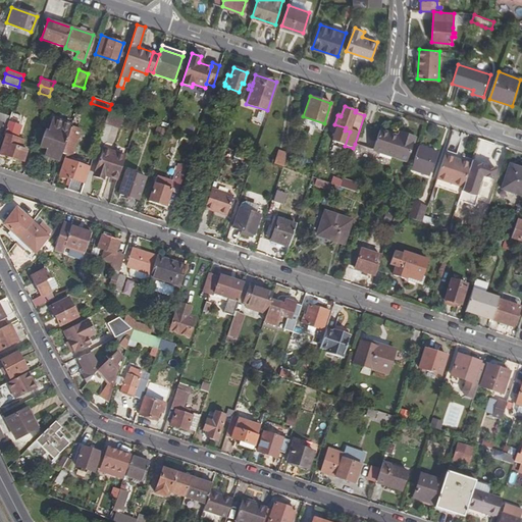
[(109,109),(105,123),(120,128),(125,114),(109,109)]
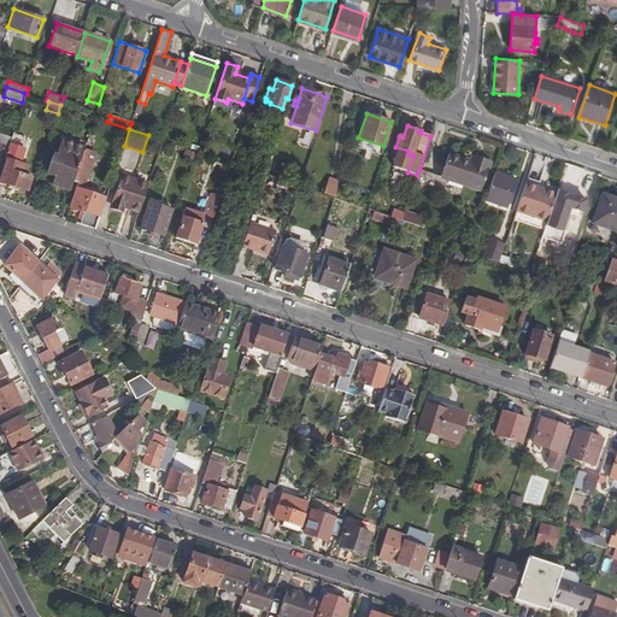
[(0,134),(0,142),(4,145),(10,147),(12,139),(0,134)]
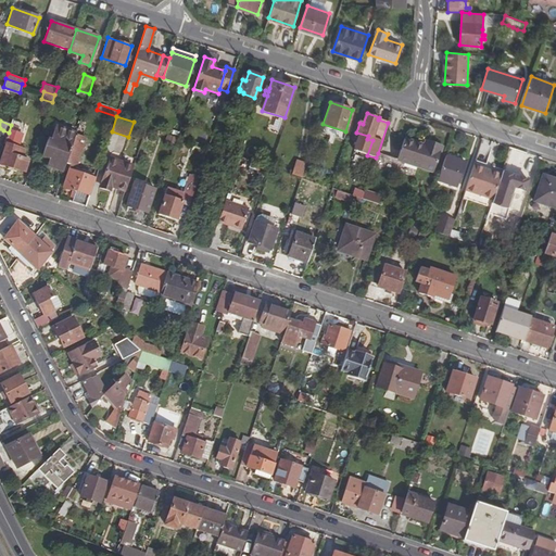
[(7,144),(0,164),(0,166),(16,173),(17,169),(25,173),(29,161),(20,158),(28,130),(11,125),(9,133),(7,139),(4,143),(7,144)]
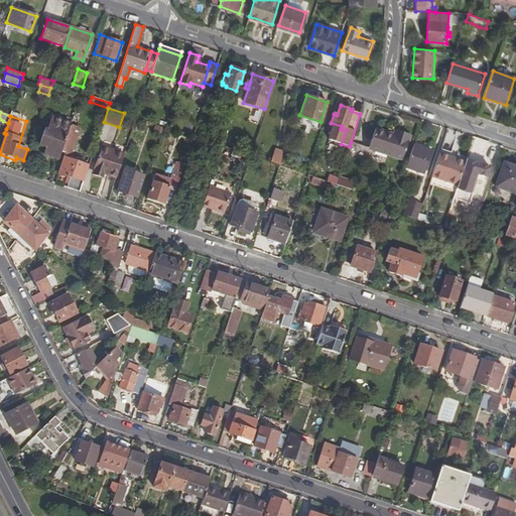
[(61,152),(70,126),(71,124),(51,117),(47,130),(42,145),(46,146),(43,153),(59,158),(61,152)]
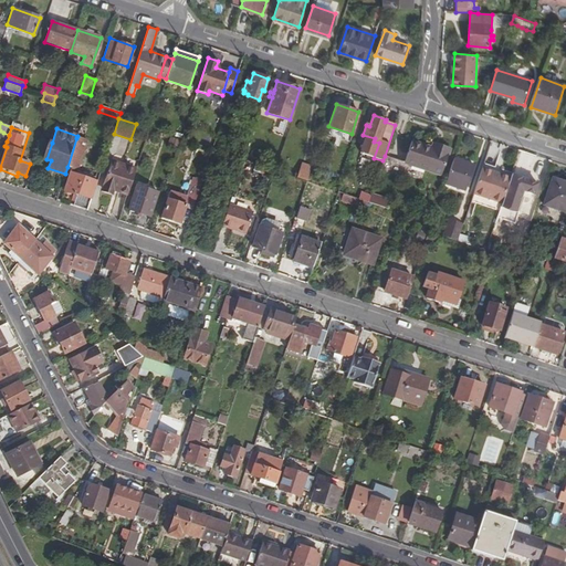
[(76,138),(67,167),(77,170),(87,142),(76,138)]
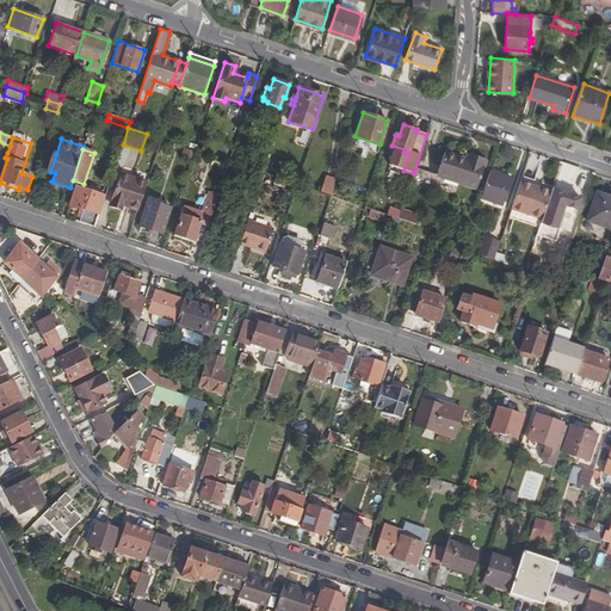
[(444,153),(436,176),(476,189),(486,161),(475,158),(473,162),(466,160),(444,153)]
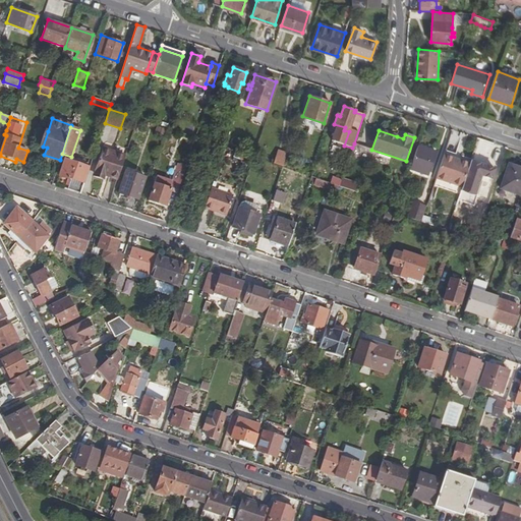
[(185,156),(188,147),(179,143),(176,154),(185,156)]
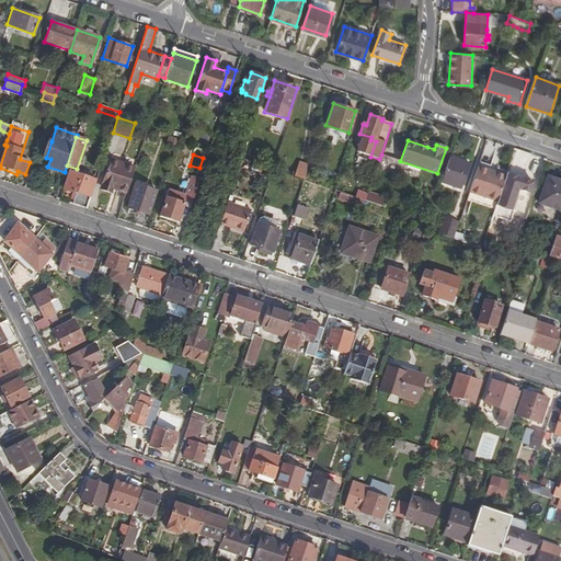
[(395,175),(400,161),(381,155),(379,159),(377,169),(395,175)]
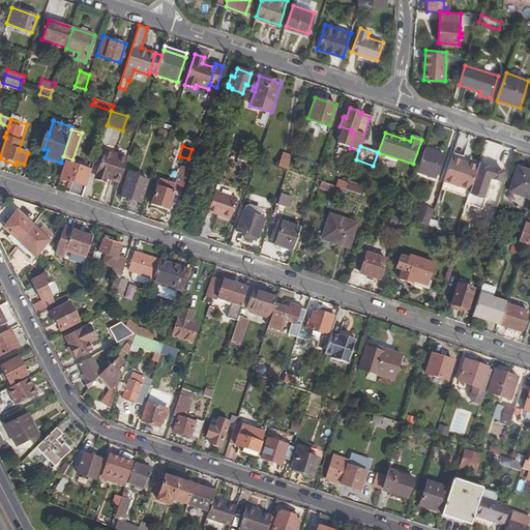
[(423,148),(415,172),(434,178),(442,154),(423,148)]
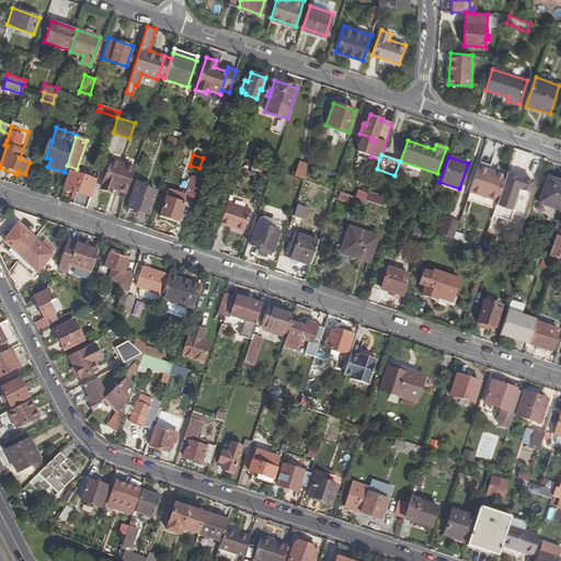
[(111,160),(102,186),(113,191),(114,189),(127,193),(136,168),(111,160)]
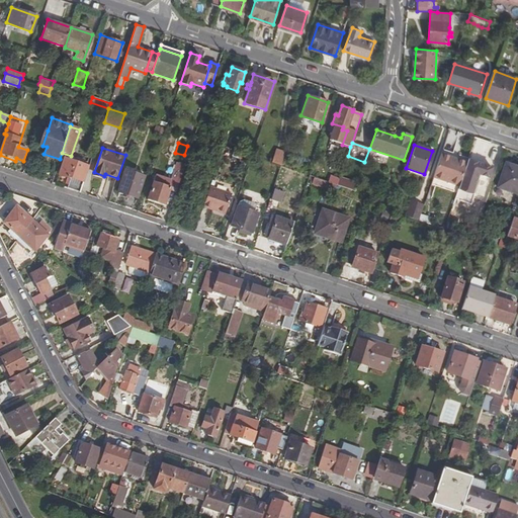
[(225,150),(222,159),(228,161),(231,152),(225,150)]
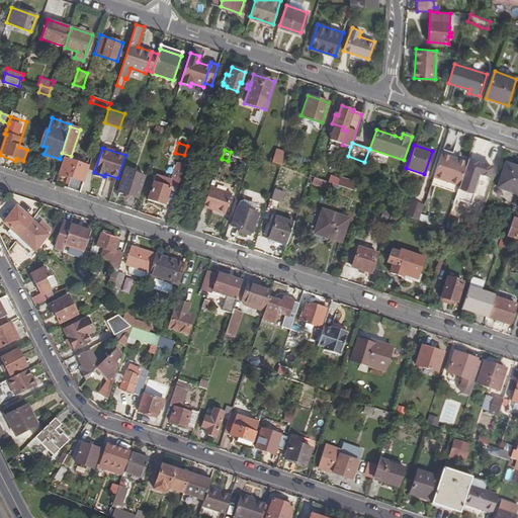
[(280,165),(284,153),(274,150),(270,162),(280,165)]
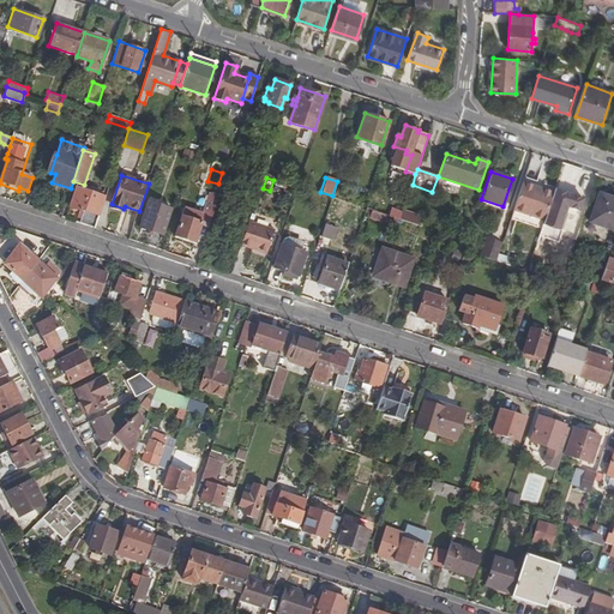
[(522,182),(512,210),(543,220),(553,192),(522,182)]
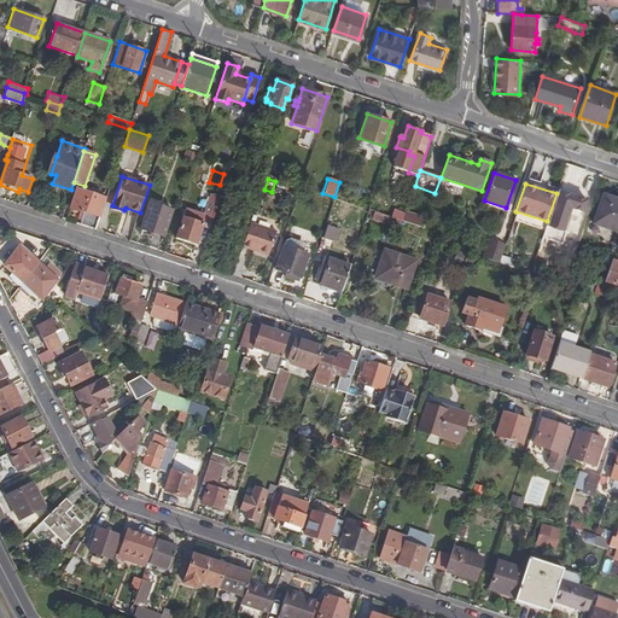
[(86,214),(81,225),(95,229),(105,204),(105,202),(106,199),(77,190),(71,209),(86,214)]
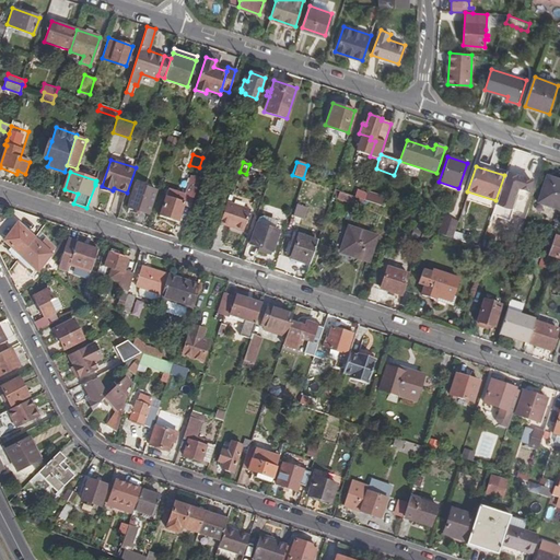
[(504,175),(496,200),(491,214),(508,221),(511,209),(509,209),(515,187),(527,191),(531,182),(504,173),(504,175)]
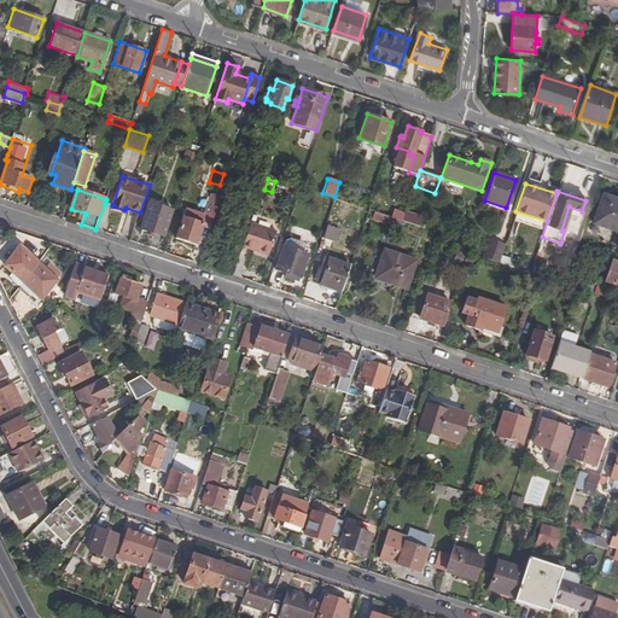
[(184,216),(176,239),(197,246),(204,223),(211,226),(221,198),(210,194),(203,215),(200,222),(184,216)]
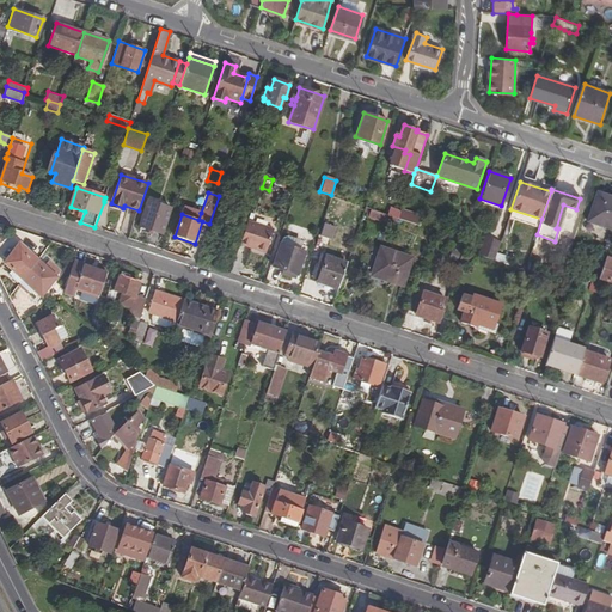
[(611,197),(597,193),(587,221),(611,230),(611,197)]
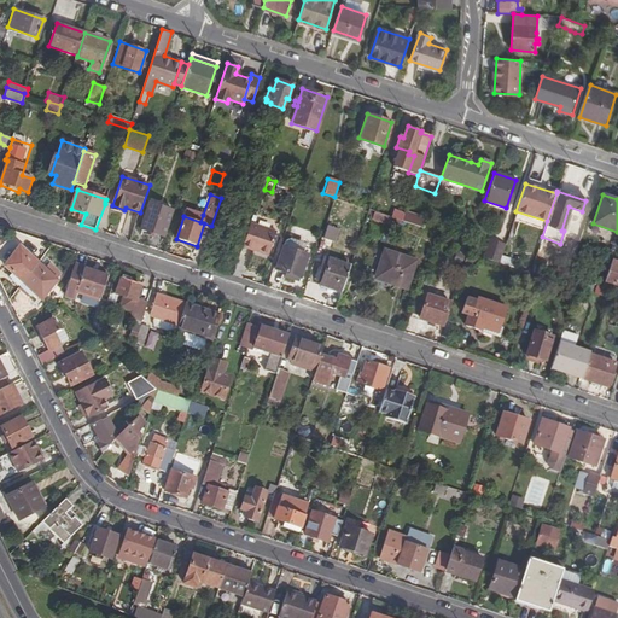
[(149,203),(140,229),(163,237),(172,211),(149,203)]
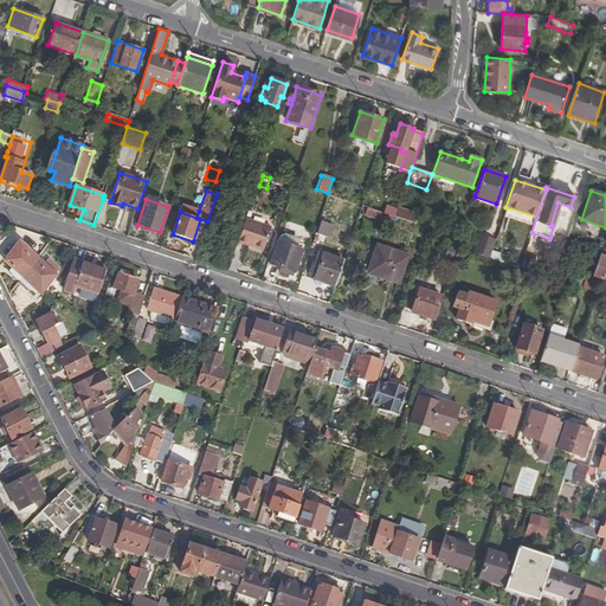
[(182,205),(180,212),(197,218),(199,211),(182,205)]
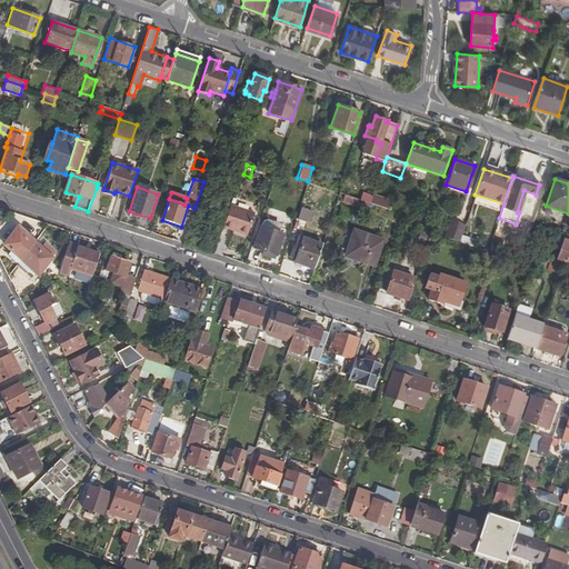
[(345,195),(342,201),(359,208),(361,200),(345,195)]
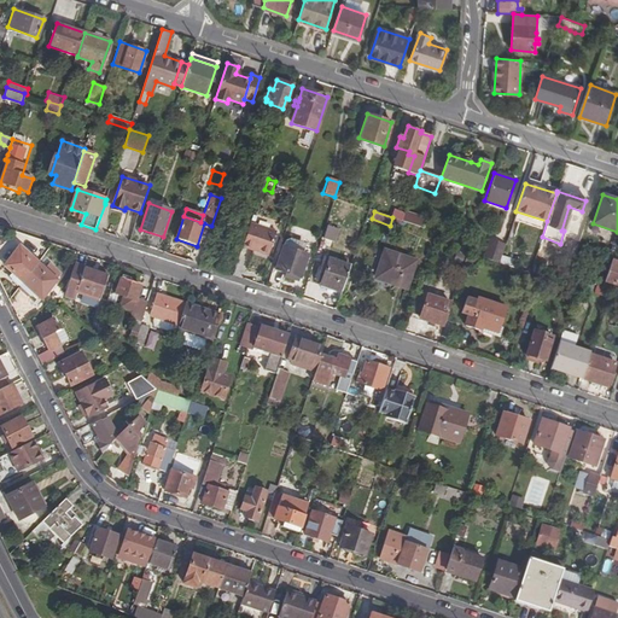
[(406,211),(403,221),(420,227),(424,217),(406,211)]
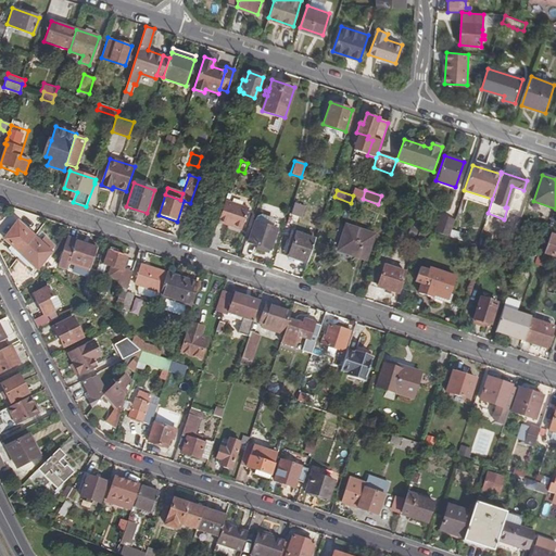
[(353,196),(351,203),(358,205),(361,198),(353,196)]
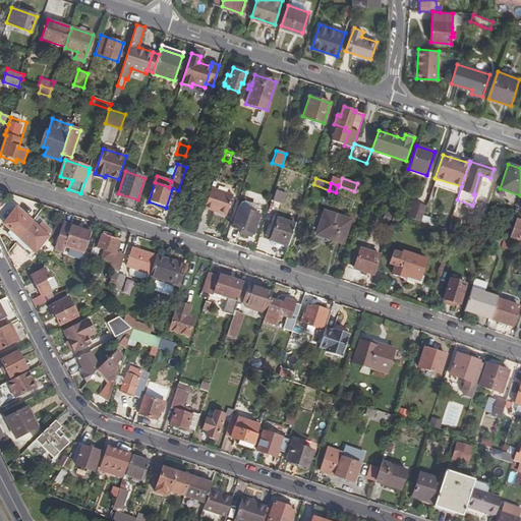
[(211,189),(205,209),(226,216),(233,196),(211,189)]
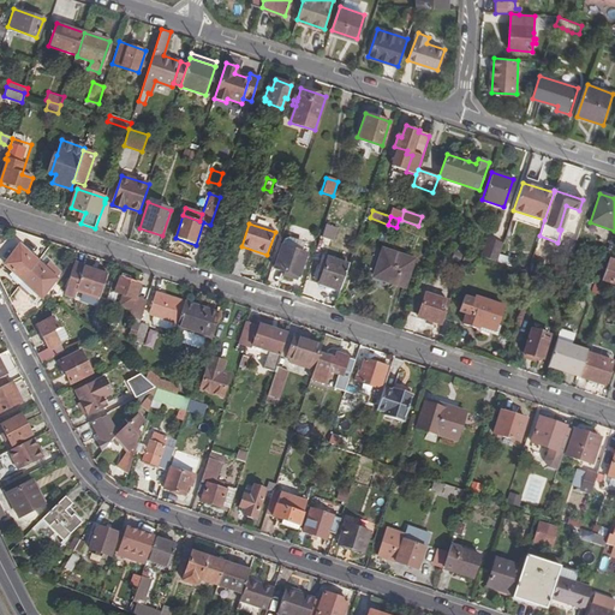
[(333,234),(321,231),(317,244),(328,248),(333,234)]
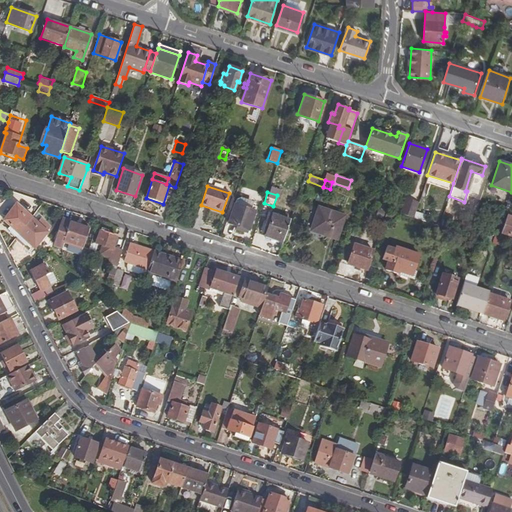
[(405,199),(400,215),(405,216),(412,219),(418,203),(405,199)]
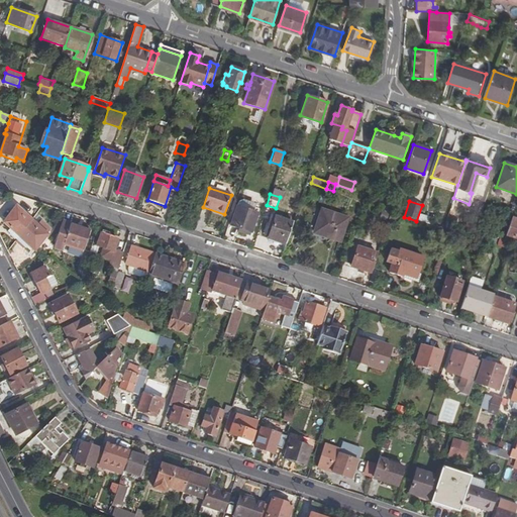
[(237,203),(235,207),(251,212),(253,206),(239,202),(237,203)]
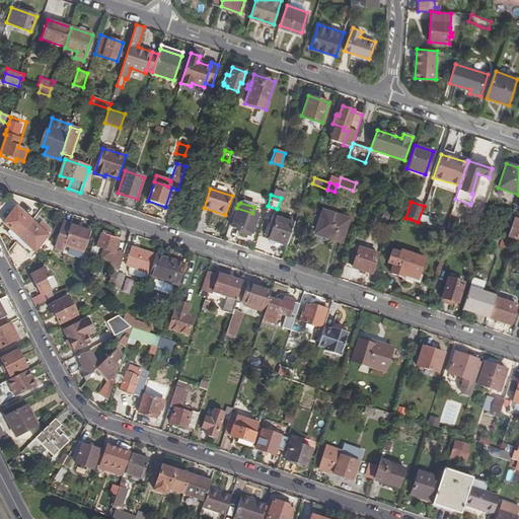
[(389,203),(385,214),(391,215),(394,205),(389,203)]
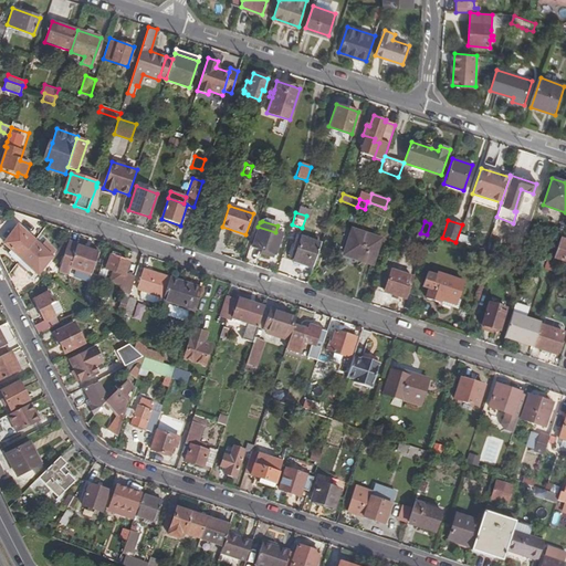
[(9,254),(19,263),(22,259),(35,241),(18,227),(4,244),(12,251),(9,254)]
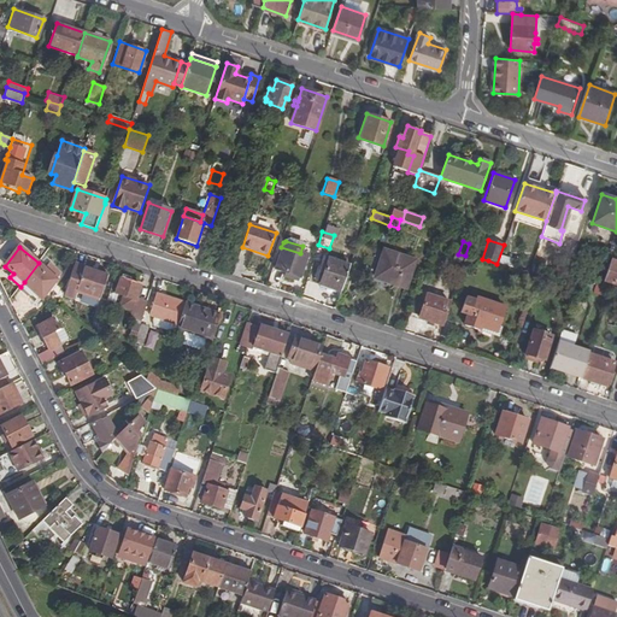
[(281,247),(274,270),(298,278),(306,256),(300,253),(281,247)]
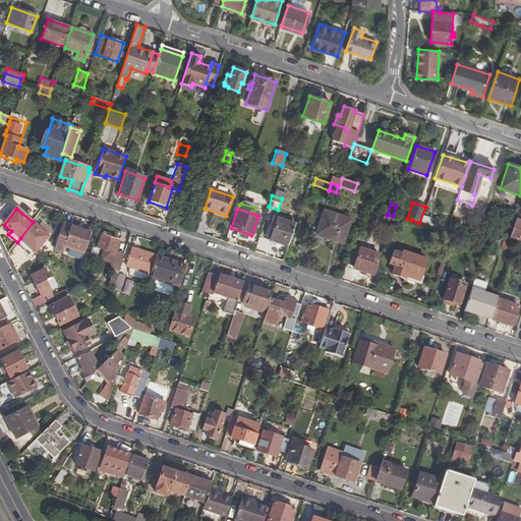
[(325,212),(317,232),(324,234),(331,214),(325,212)]
